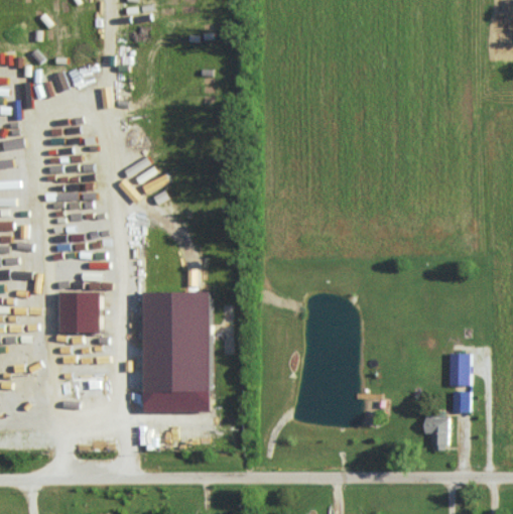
[(68,76),(76,98),(85,94),(76,73),(68,76)]
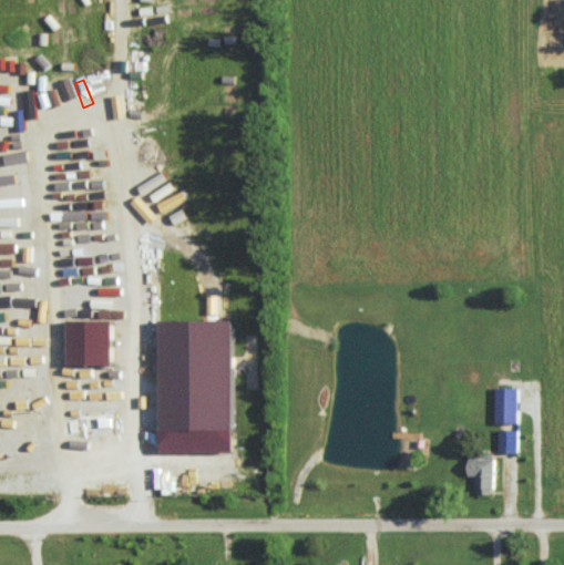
[(36,110),(44,108),(38,85),(29,89),(36,110)]
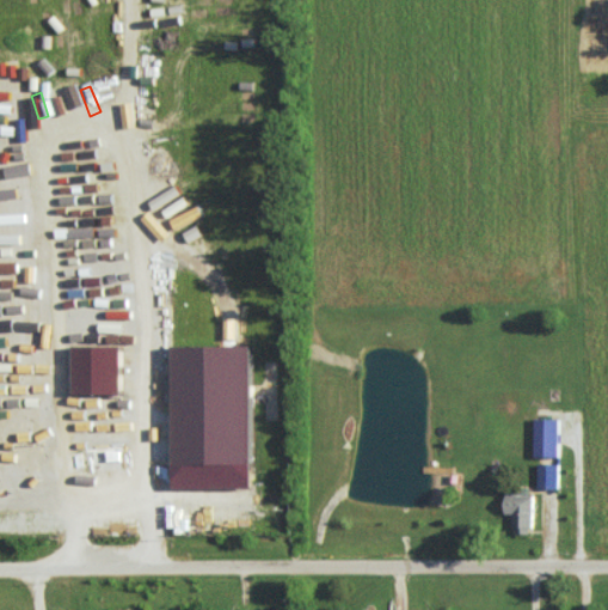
[(17,132),(17,144),(35,142),(35,132),(17,132)]
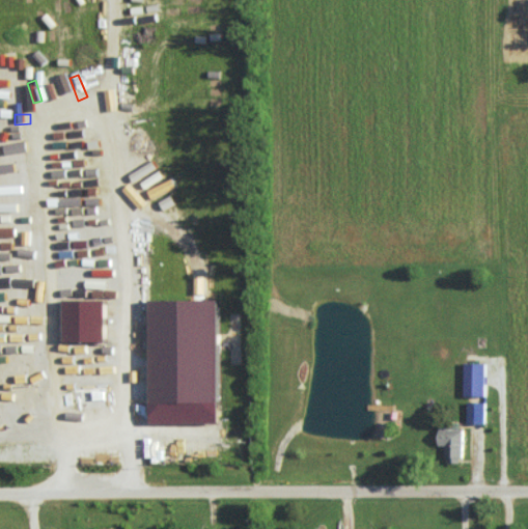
[(159,202),(171,220),(181,214),(167,196),(159,202)]
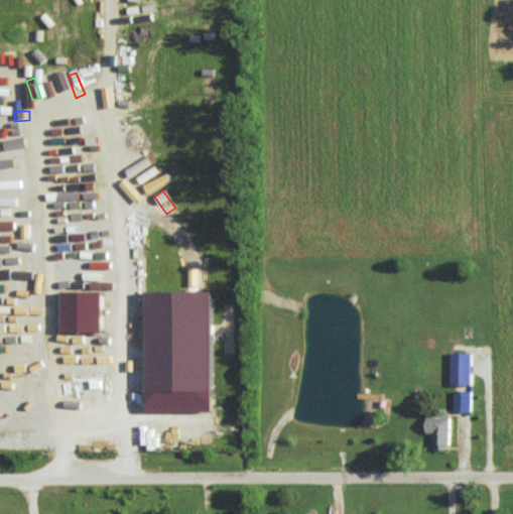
[(54,220),(68,220),(80,219),(79,212),(53,212),(54,220)]
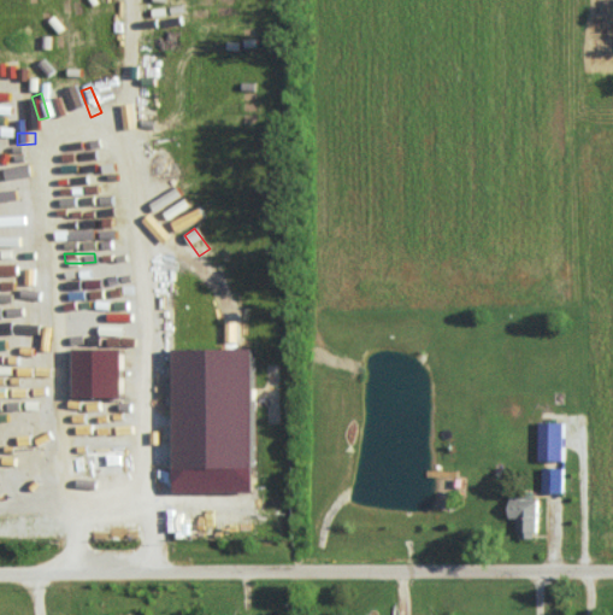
[(202,276),(182,253),(176,259),(196,281),(202,276)]
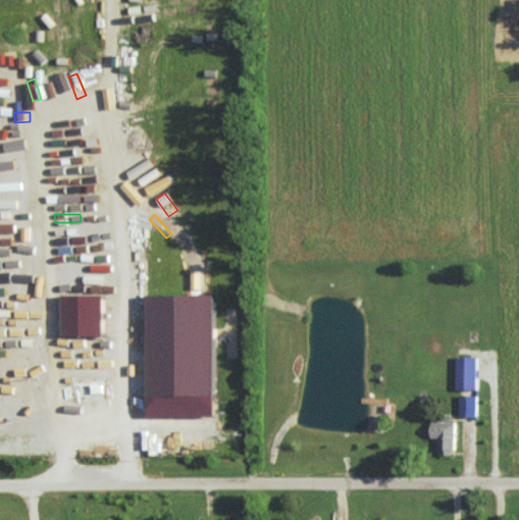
[(199,293),(199,265),(188,265),(187,292),(199,293)]
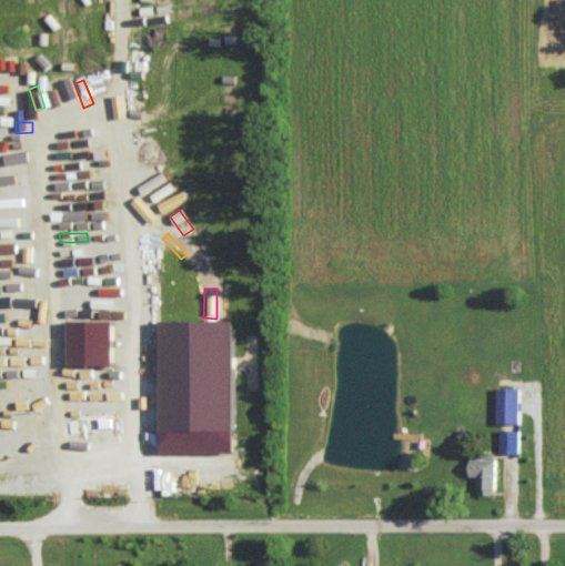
[(158,432),(232,431),(230,321),(157,322),(158,432)]
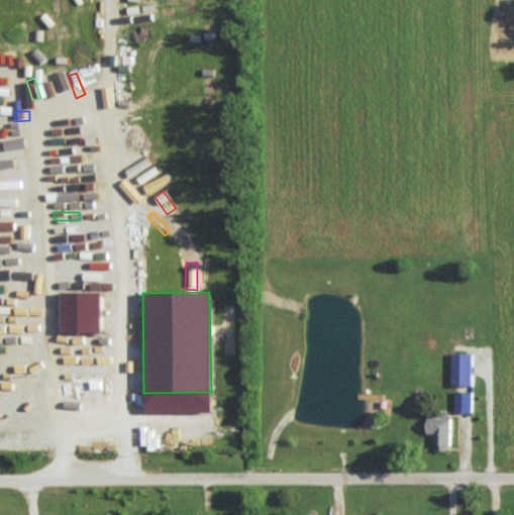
[(59,333),(99,334),(99,293),(59,293),(59,333)]
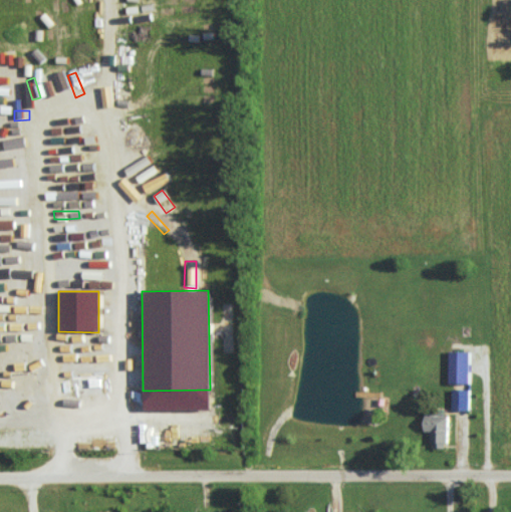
[(468,353),(447,352),(446,385),(467,385),(468,353)]
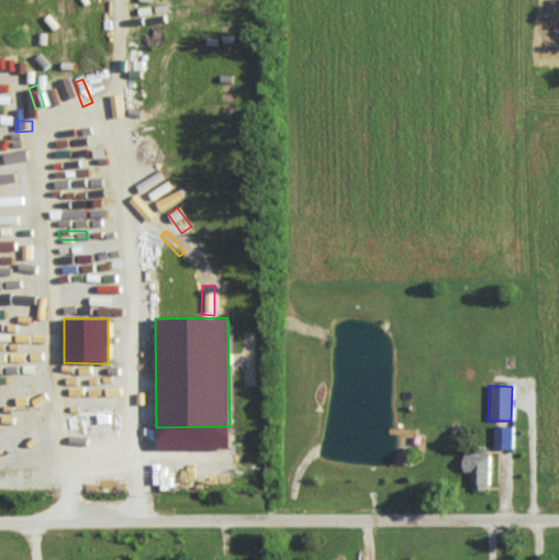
[(492,450),(511,449),(510,427),(492,427),(492,450)]
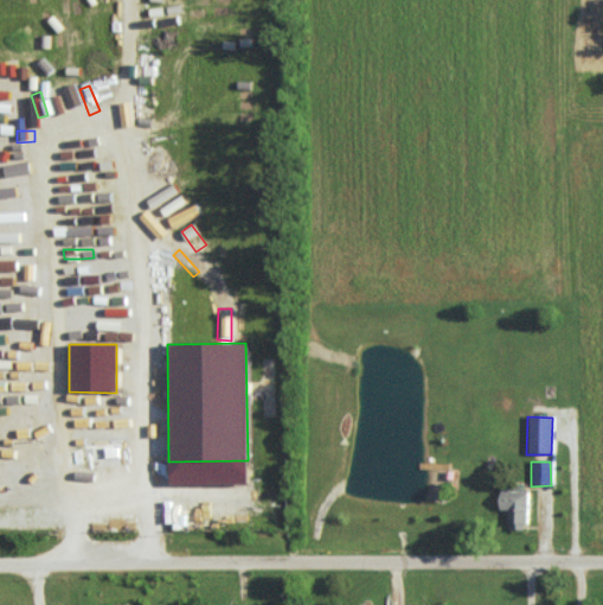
[(524,492),(498,491),(496,511),(506,511),(505,530),(524,530),(524,492)]
